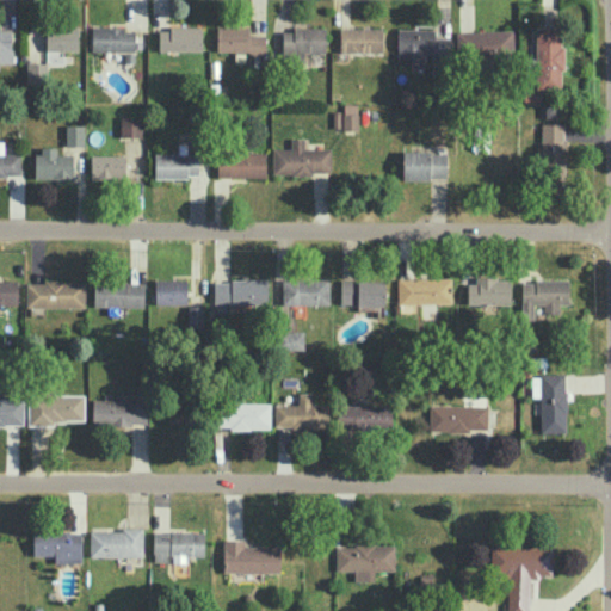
[(11,29),(1,29),(1,26),(0,25),(0,62),(12,62),(11,29)]
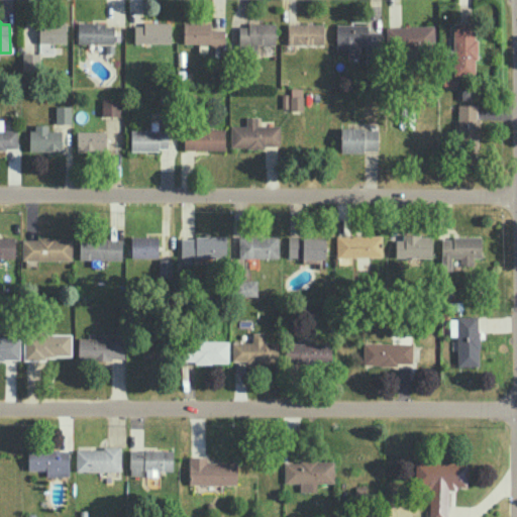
[(78,42),(114,42),(113,25),(105,25),(105,21),(77,21),(78,42)]
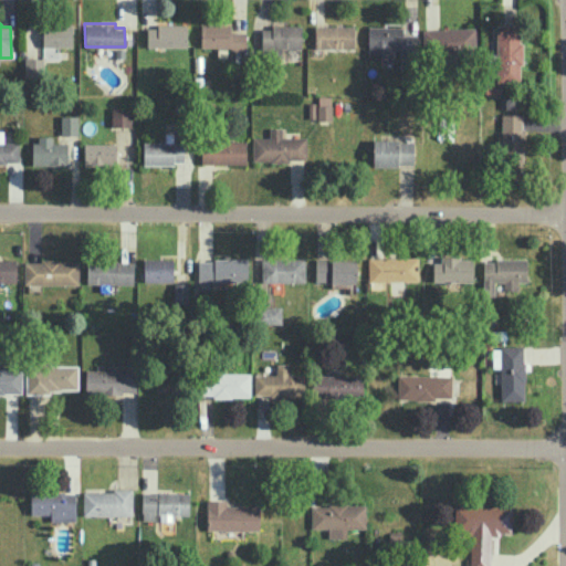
[(146,46),(187,48),(187,23),(156,23),(156,28),(147,28),(146,46)]
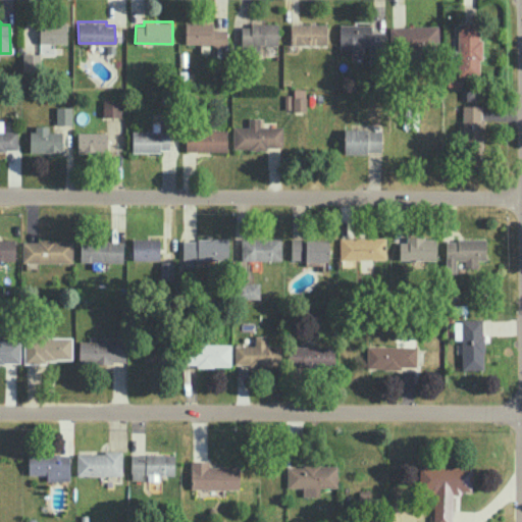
[(225,45),(226,30),(212,30),(212,22),(185,21),(185,44),(225,45)]
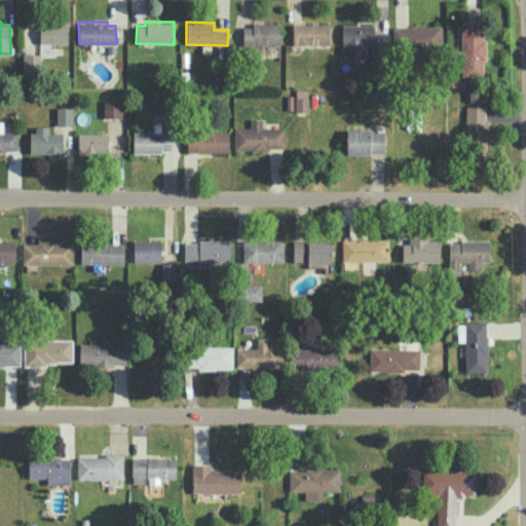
[(67,43),(67,23),(39,23),(40,42),(50,42),(50,43),(67,43)]
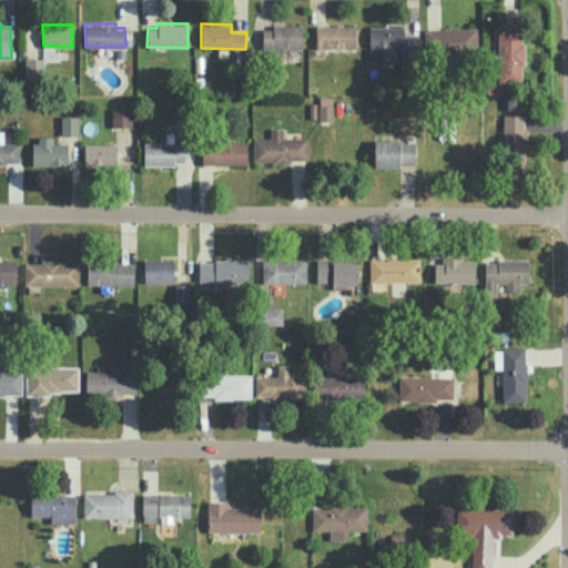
[(302,48),(302,24),(272,24),(271,28),(262,28),(262,52),(282,52),(282,48),(302,48)]
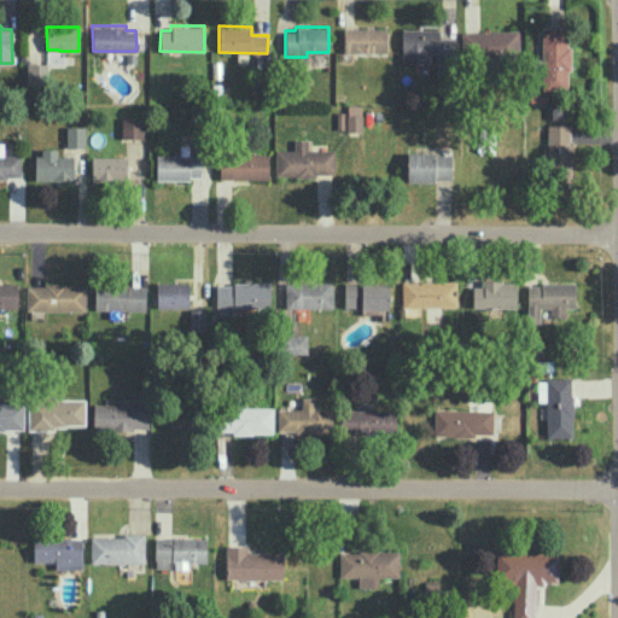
[(386,28),(344,27),(344,51),(386,52),(386,28)]
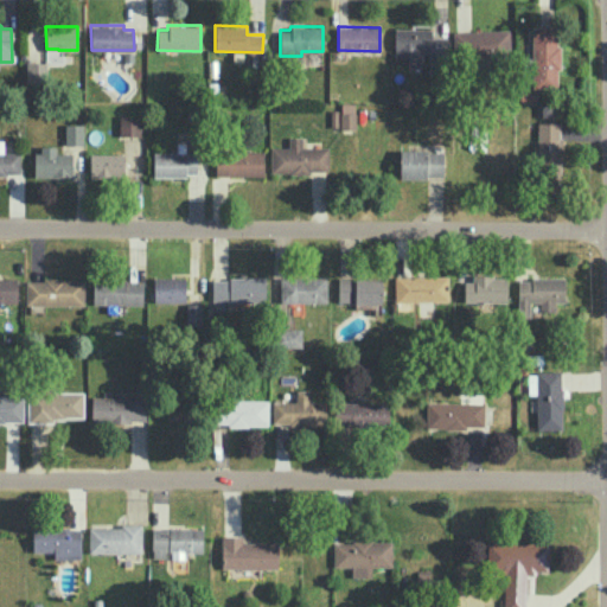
[(558,88),(557,26),(531,26),(532,89),(558,88)]
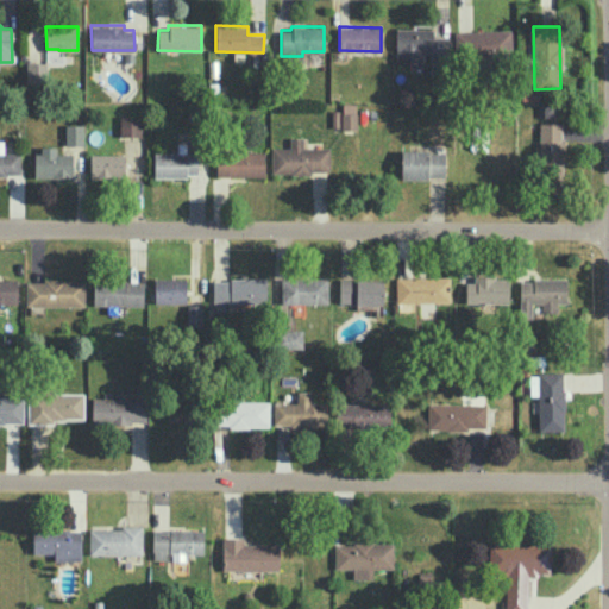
[(396,61),(422,61),(422,52),(431,52),(431,74),(449,74),(449,37),(433,37),(433,29),(395,29),(396,61)]
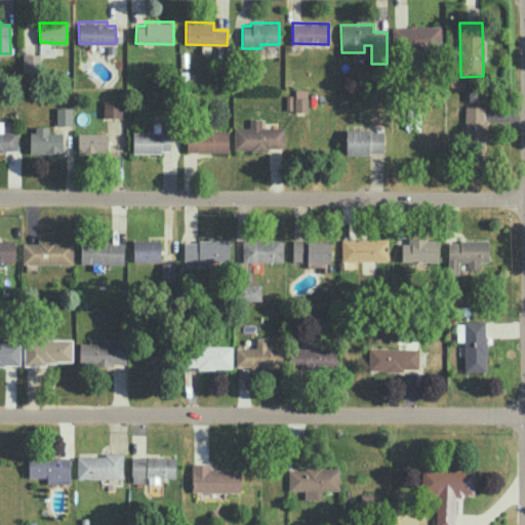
[(440,26),(392,27),(392,52),(441,50),(440,26)]
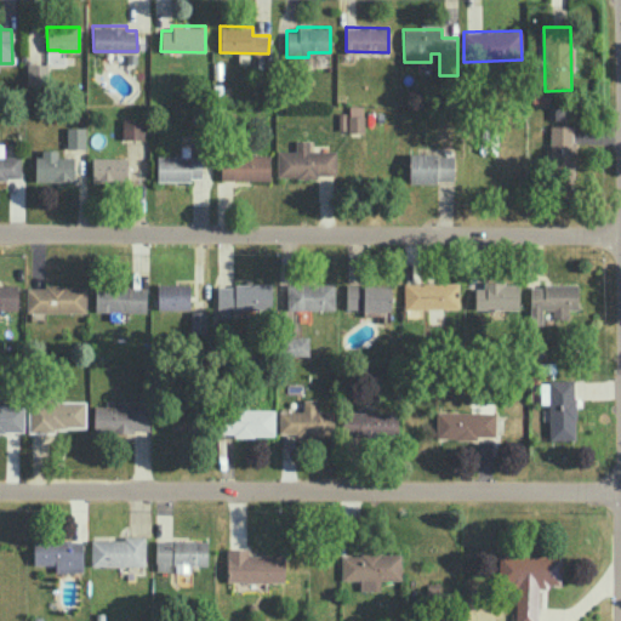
[(47,62),(27,62),(27,84),(47,84),(47,62)]
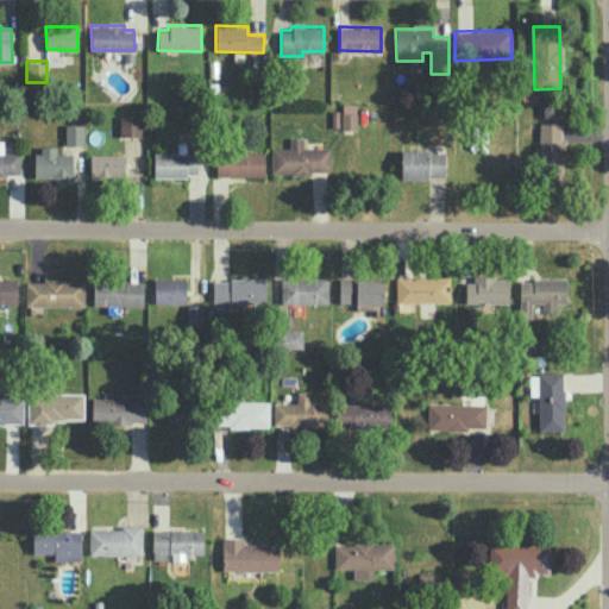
[(357,129),(357,104),(343,104),(343,111),(331,111),(331,129),(357,129)]
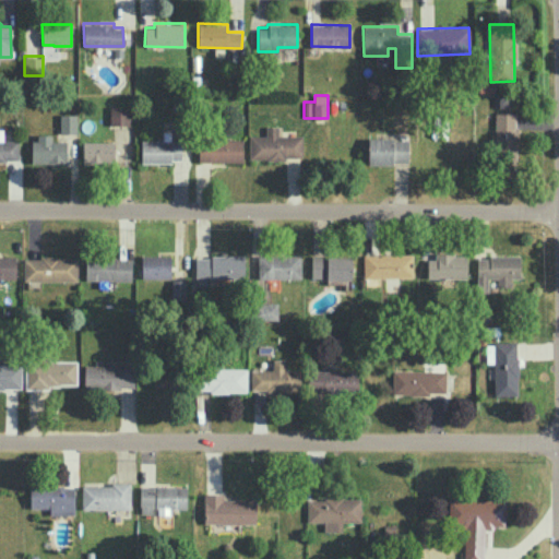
[(130,125),(130,106),(109,107),(110,125),(130,125)]
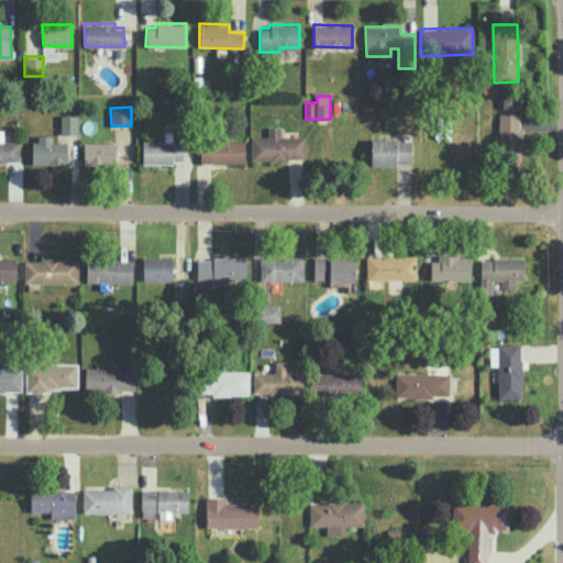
[(498,165),(508,165),(508,175),(520,175),(520,113),(499,112),(498,165)]
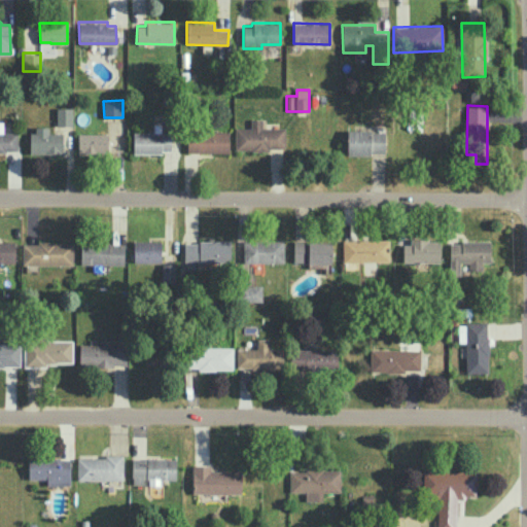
[(72,125),(71,107),(56,107),(57,126),(72,125)]
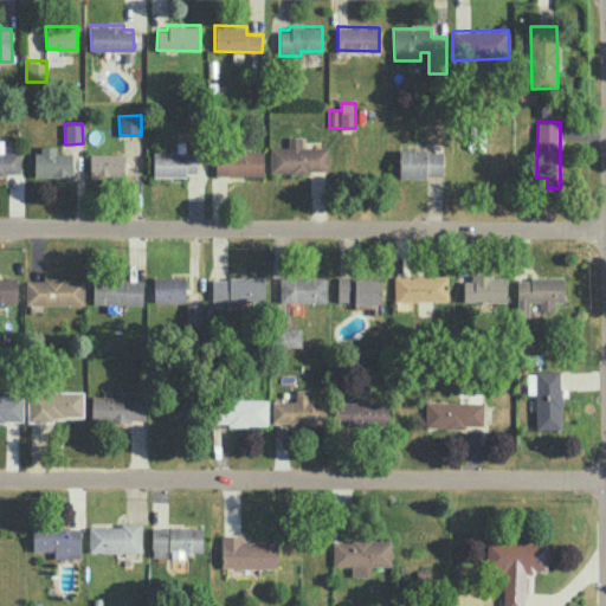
[(270,147),(270,172),(328,172),(327,147),(302,147),(302,136),(288,136),(288,147),(270,147)]
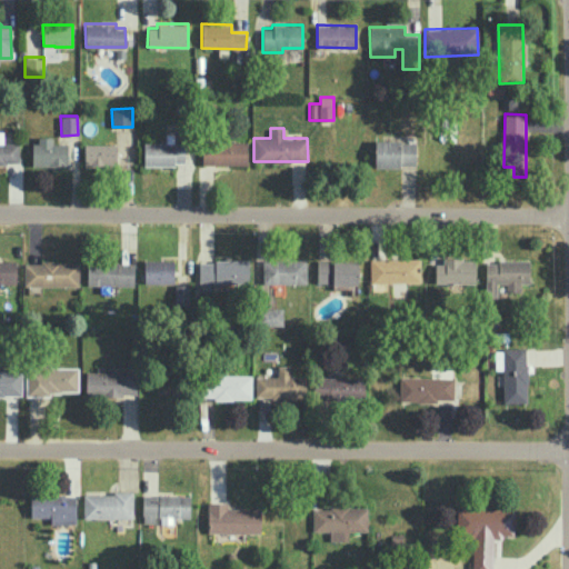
[(0,162),(19,163),(18,142),(3,143),(2,131),(0,130),(0,162)]
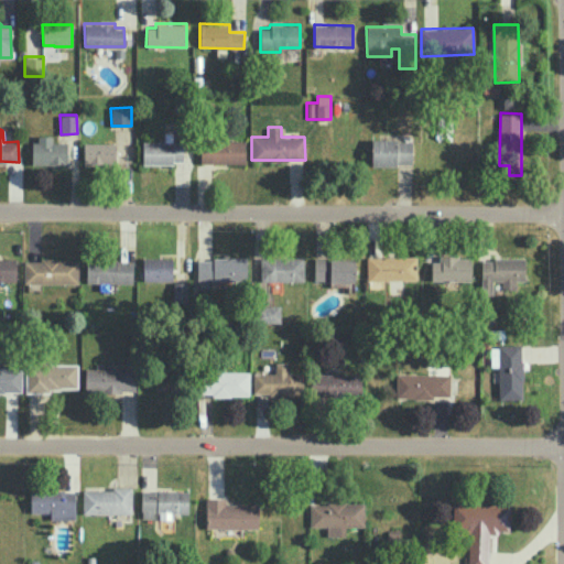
[(67,164),(67,142),(52,142),(52,136),(33,134),(33,163),(67,164)]
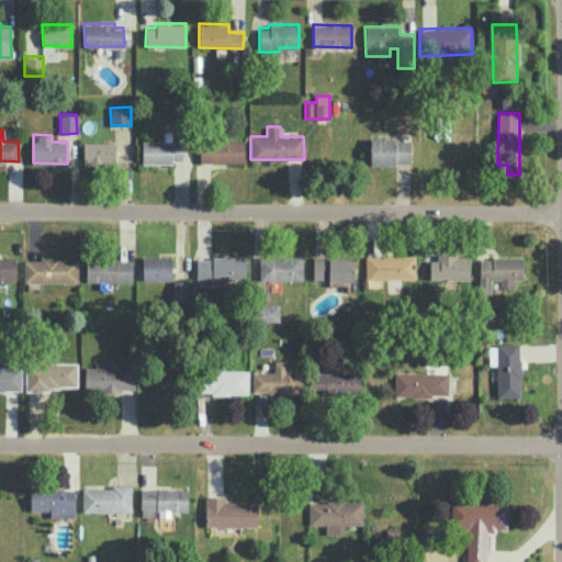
[(370,164),(409,165),(411,139),(370,138),(370,164)]
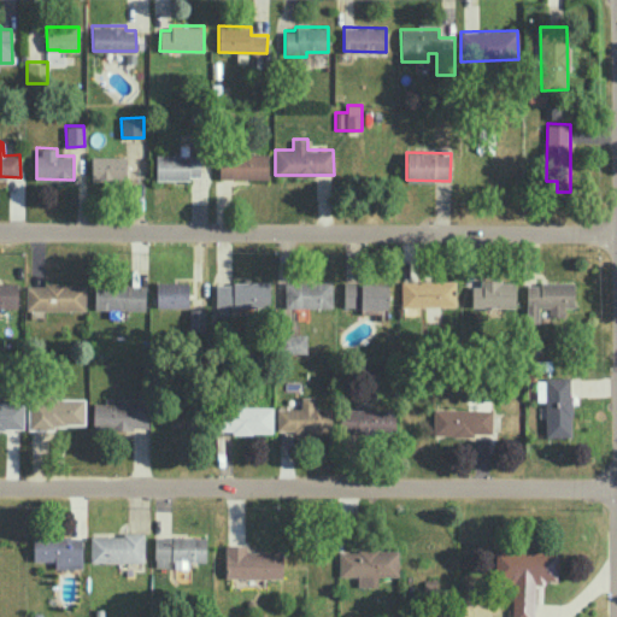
[(268,178),(268,154),(219,153),(219,178),(268,178)]
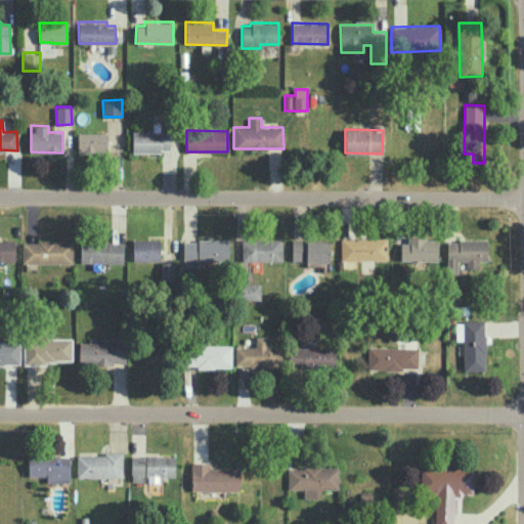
[(133,153),(170,151),(169,131),(132,132),(133,153)]
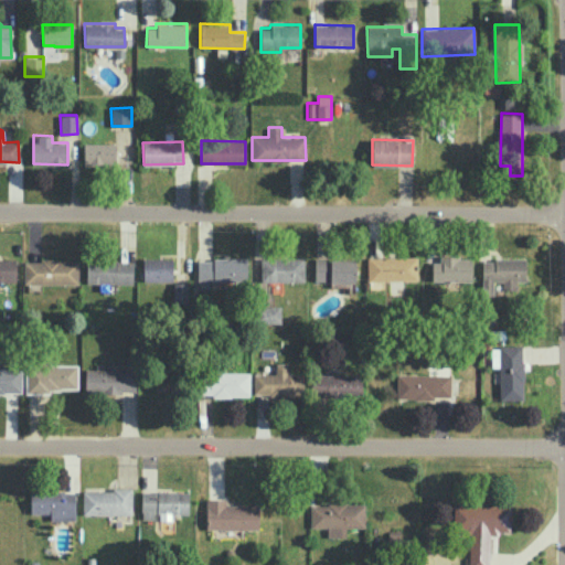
[(116,142),(83,142),(84,166),(116,164),(116,142)]
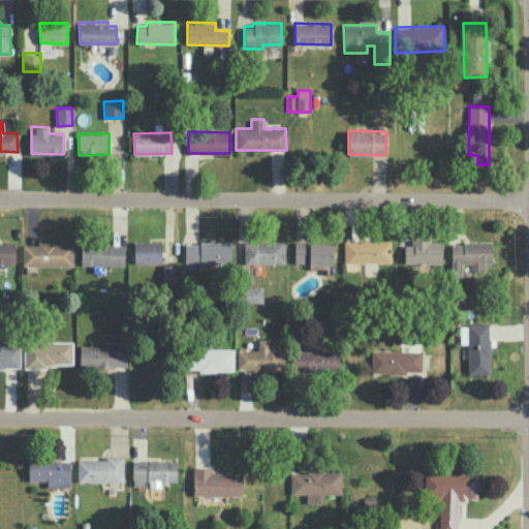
[(391,261),(391,239),(343,240),(344,262),(391,261)]
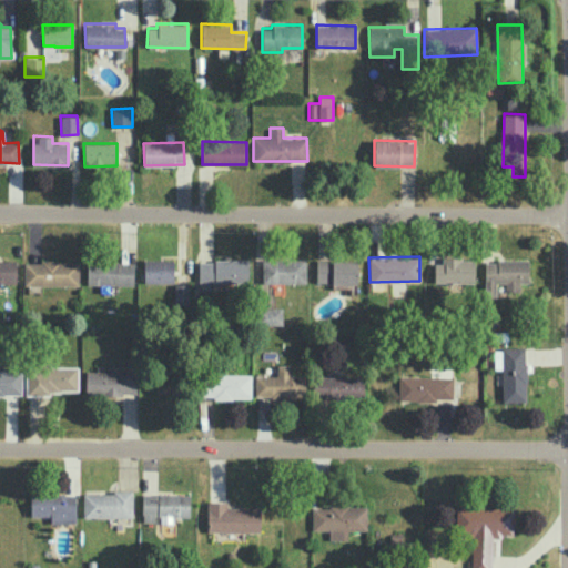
[(262,259),(262,283),(306,283),(305,257),(262,259)]
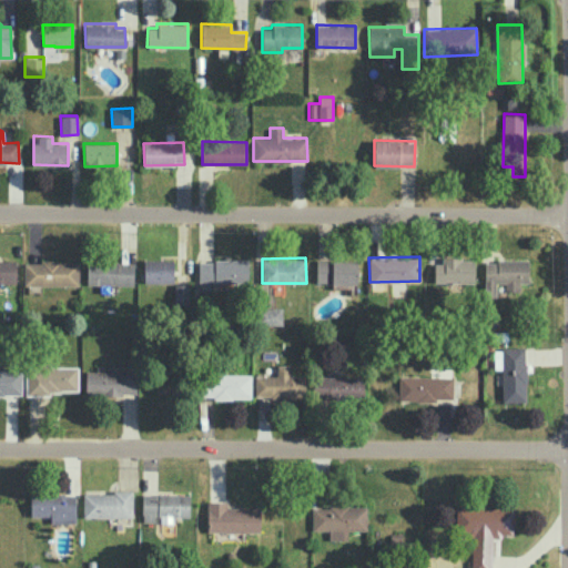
[(434,282),(475,282),(475,257),(442,257),(442,263),(434,263),(434,282)]
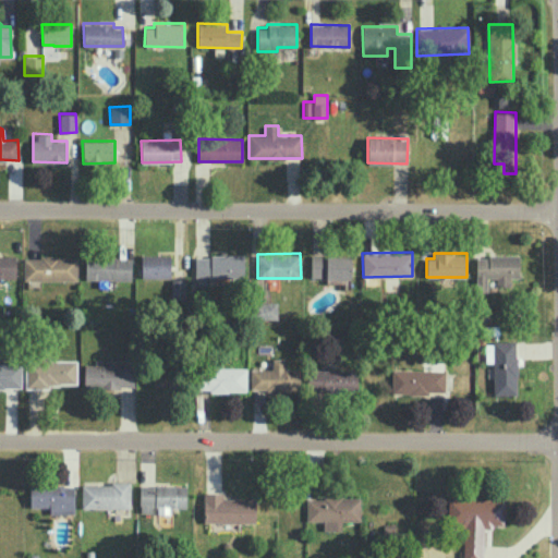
[(141,277),(170,278),(170,254),(142,254),(141,277)]
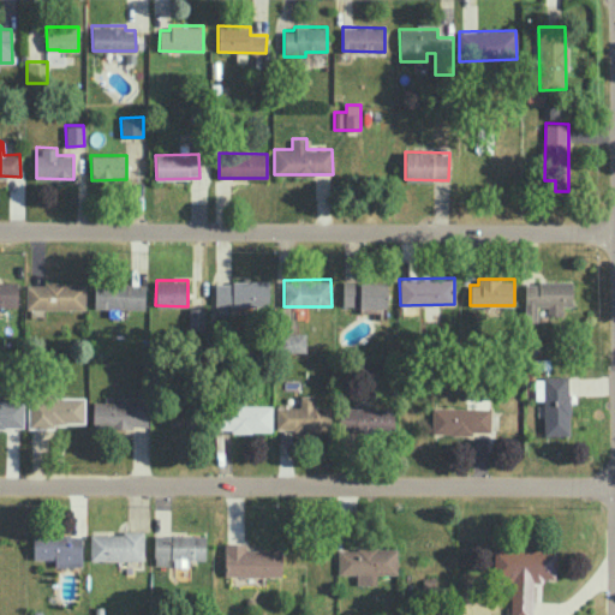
[(386,306),(387,281),(342,280),(342,305),(386,306)]
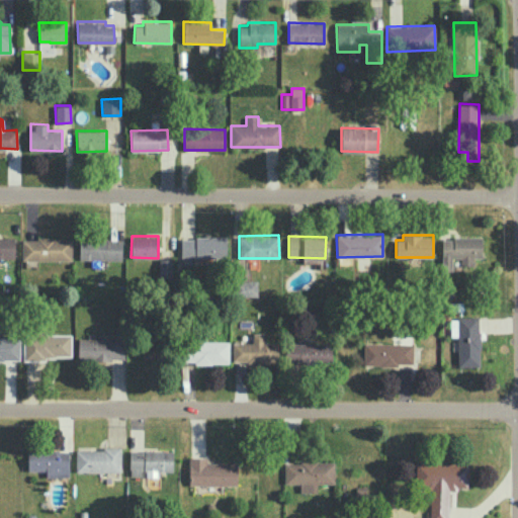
[(15,238),(0,237),(0,257),(14,258),(15,238)]
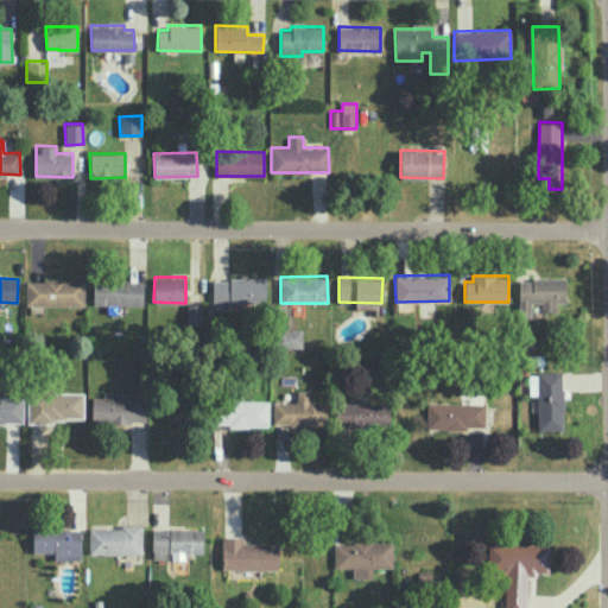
[(213,278),(213,302),(265,302),(266,278),(213,278)]
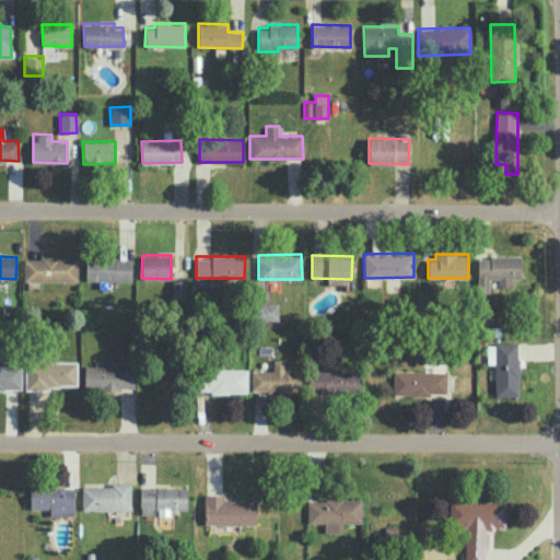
[(521,278),(521,257),(478,256),(478,293),(489,293),(489,278),(497,278),(497,287),(512,288),(512,278),(521,278)]
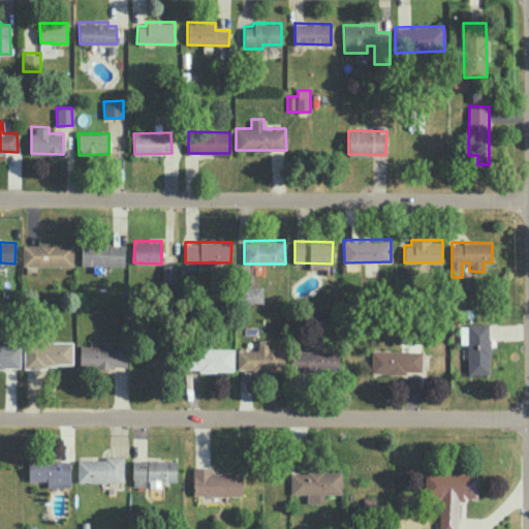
[(73,266),(73,243),(23,243),(22,266),(73,266)]
